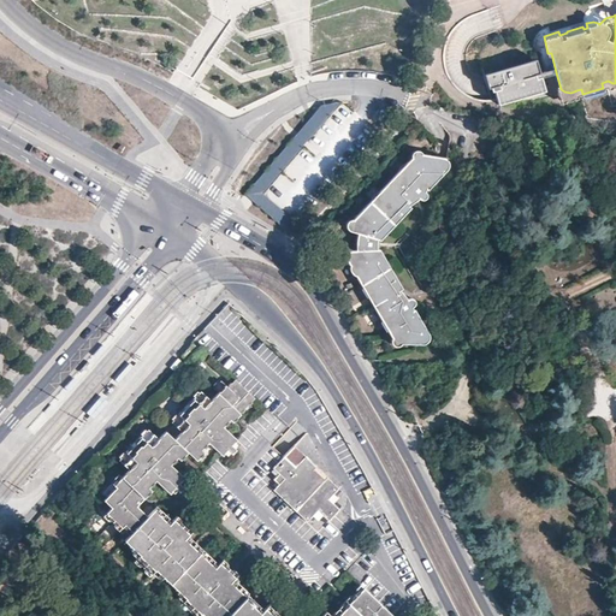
[(545,90),(540,77),(540,76),(535,77),(534,75),(539,72),(535,59),(484,73),(486,83),(487,88),(490,87),(491,92),(493,90),(498,104),(545,90)]
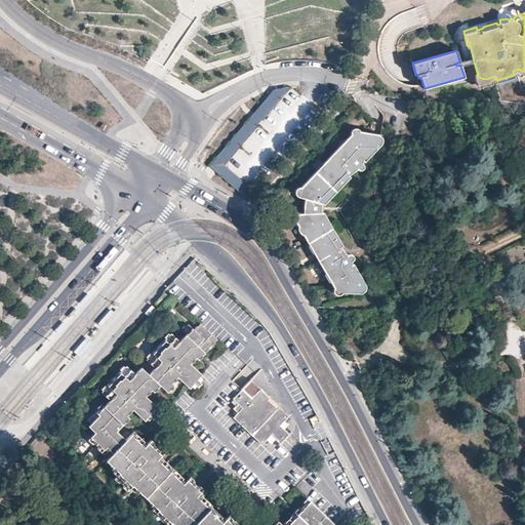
[(473,57),(459,62),(455,64),(456,66),(460,65),(460,66),(474,62),(473,57)]
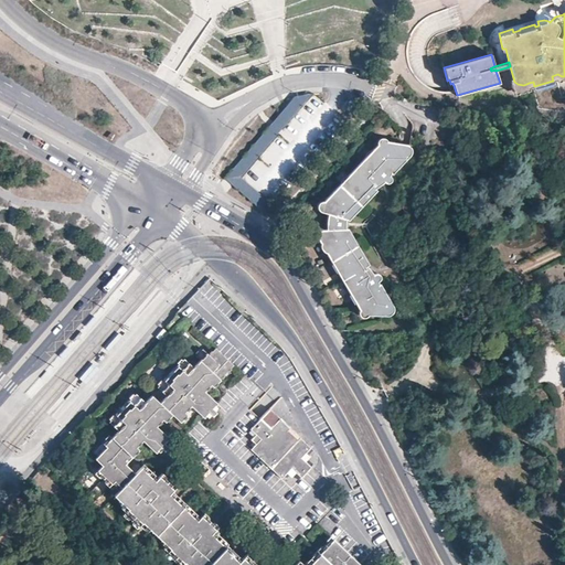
[(313,94),(310,93),(294,97),(223,179),(262,212),(272,202),(242,178),(313,94)]
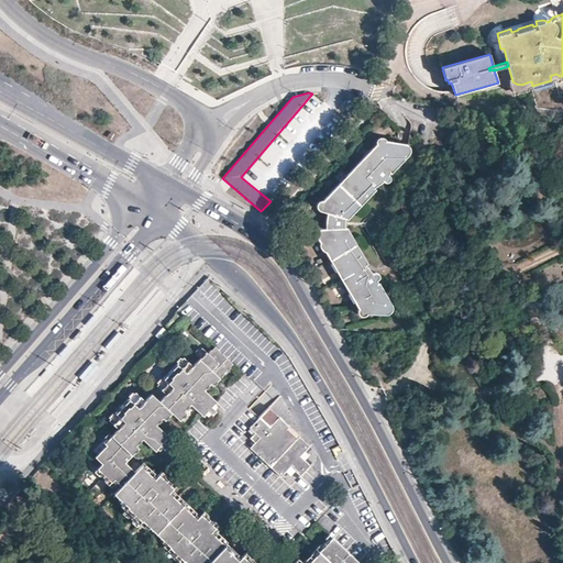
[(374,144),(375,145),(377,146),(384,140),(383,139),(382,138),(381,138),(378,138),(377,138),(376,139),(375,139),(374,140),(374,141),(374,142),(374,143),(374,144)]
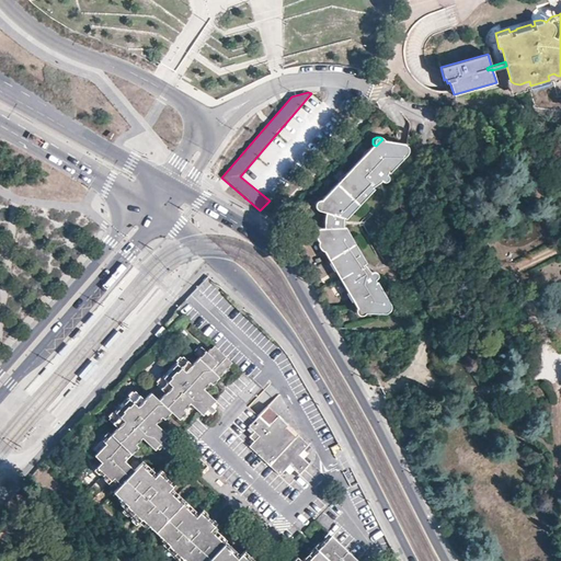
[(376,146),(374,145),(321,199),(320,198),(319,199),(318,199),(317,199),(316,201),(315,202),(315,203),(315,204),(315,206),(315,207),(318,209),(323,212),(322,228),(320,228),(318,228),(317,229),(316,229),(315,230),(315,231),(315,232),(315,233),(319,242),(318,242),(317,243),(317,244),(317,245),(317,247),(318,248),(319,249),(320,250),(321,250),(323,250),(356,306),(357,306),(359,305),(364,312),(379,313),(381,313),(384,313),(385,313),(387,312),(388,311),(389,309),(389,307),(389,305),(389,302),(389,301),(387,299),(386,297),(376,282),(375,283),(373,279),(374,279),(375,278),(376,277),(376,276),(377,274),(376,273),(375,272),(374,271),(373,271),(370,271),(369,271),(368,272),(364,264),(365,262),(345,227),(341,228),(342,218),(345,219),(374,189),(373,187),(379,180),(380,181),(381,182),(382,182),(384,182),(385,182),(386,181),(387,180),(388,179),(388,176),(387,174),(386,173),(387,171),(388,173),(402,158),(403,157),(405,156),(407,155),(408,152),(408,151),(408,149),(405,147),(404,145),(403,144),(401,142),(382,139),(376,146)]
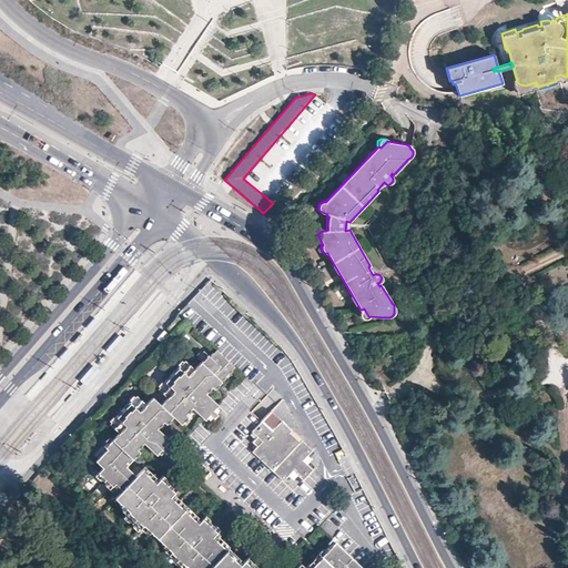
[(362,310),(361,310),(359,312),(358,313),(358,314),(358,315),(359,315),(361,317),(362,318),(363,318),(364,318),(366,318),(368,316),(364,308),(362,310)]
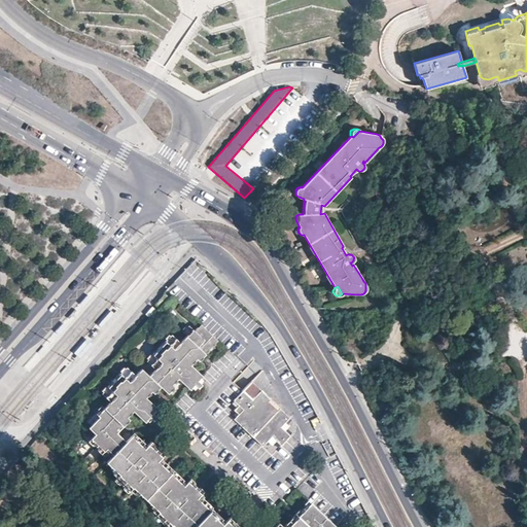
[(88,293),(80,303),(83,305),(91,296),(88,293)]
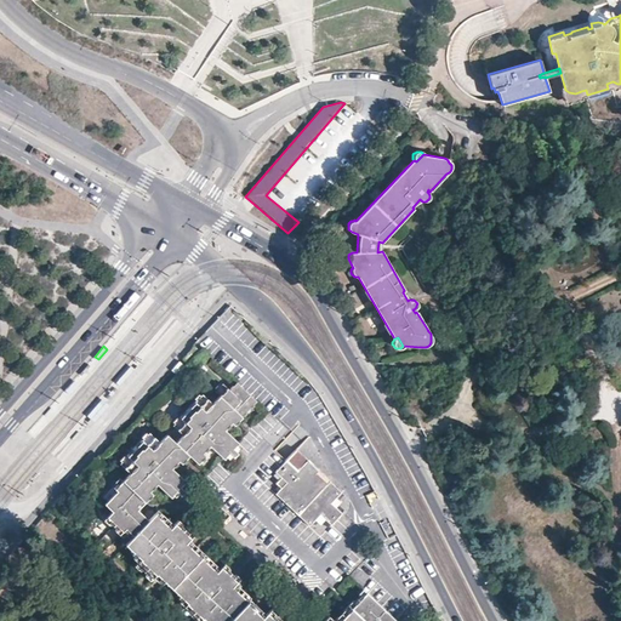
[(197,349),(193,346),(183,357),(187,360),(197,349)]
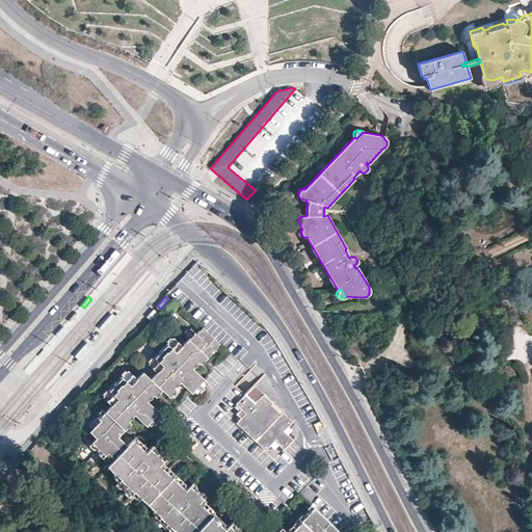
[(112,312),(100,327),(103,329),(115,315),(112,312)]
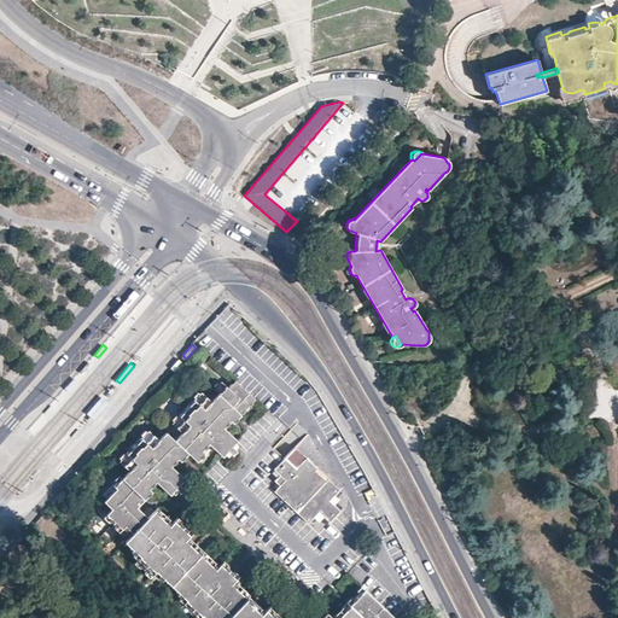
[(74,378),(64,389),(68,392),(77,380),(74,378)]
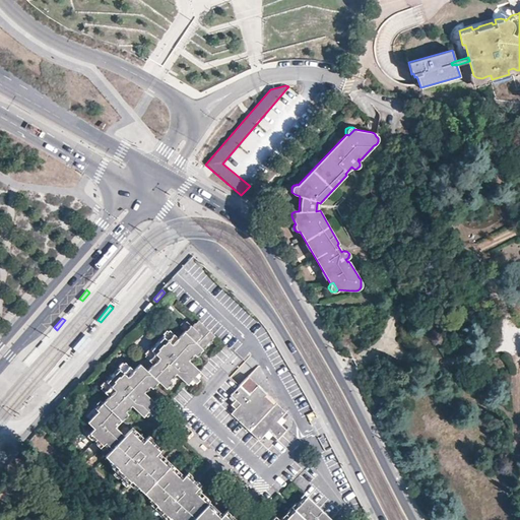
[(184,329),(188,332),(206,350),(218,338),(202,322),(196,328),(191,322),(184,329)]
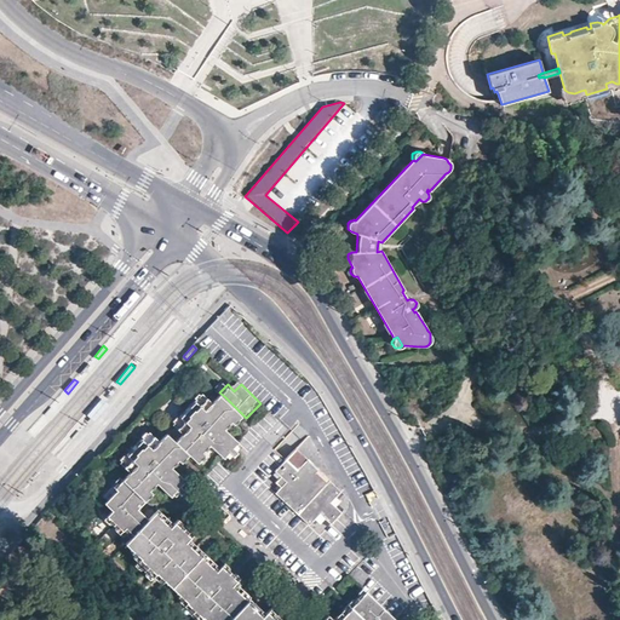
[(206,394),(199,402),(204,407),(211,400),(206,394)]
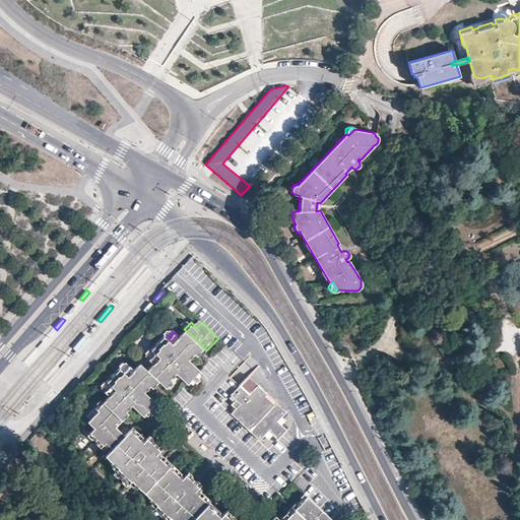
[(156,365),(149,372),(161,383),(169,390),(176,383),(173,380),(179,375),(190,387),(195,382),(199,385),(202,381),(198,378),(197,379),(188,371),(194,365),(191,361),(197,355),(200,359),(206,350),(188,332),(182,338),(177,335),(171,341),(167,337),(154,349),(158,353),(152,361),(156,365)]
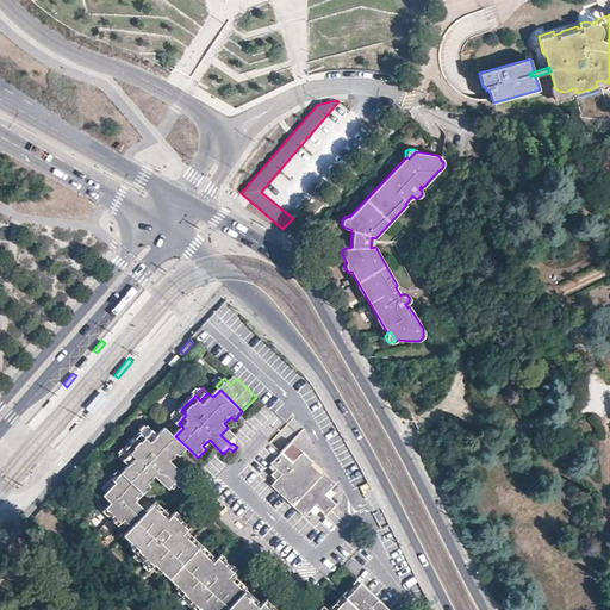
[(101,391),(87,408),(89,411),(105,393),(101,391)]
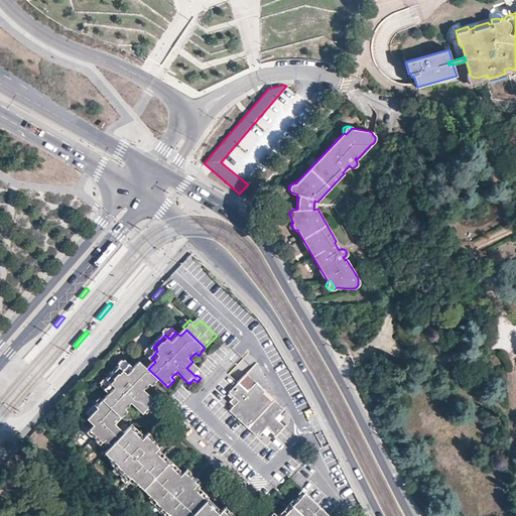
[(146,353),(151,358),(157,351),(153,347),(146,353)]
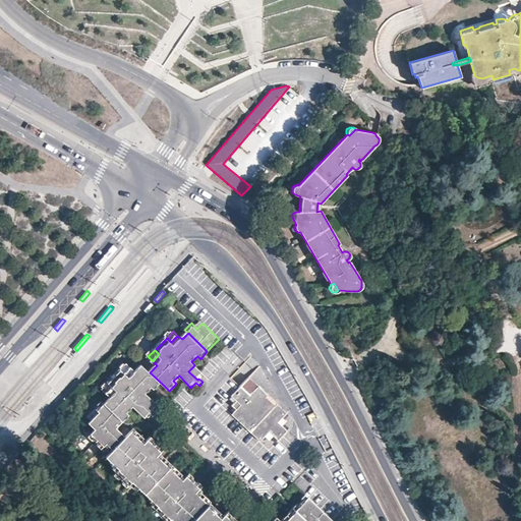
[(128,363),(122,370),(126,373),(132,367),(128,363)]
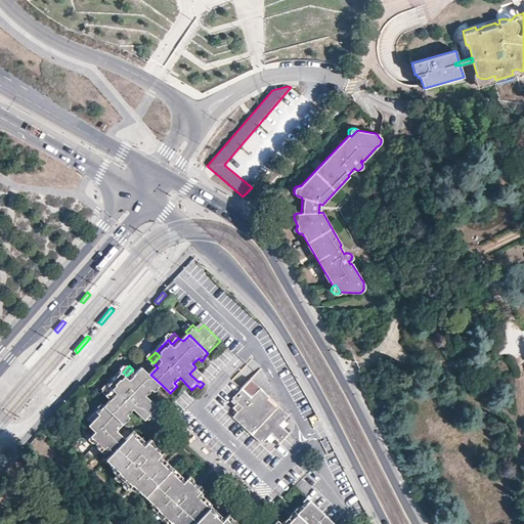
[(113,400),(106,406),(125,424),(132,417),(130,415),(135,409),(147,421),(153,416),(156,419),(159,416),(156,412),(155,413),(145,405),(151,398),(148,396),(154,390),(157,392),(163,386),(150,375),(143,367),(137,374),(133,369),(127,376),(123,373),(111,385),(115,389),(108,395),(113,399),(113,400)]
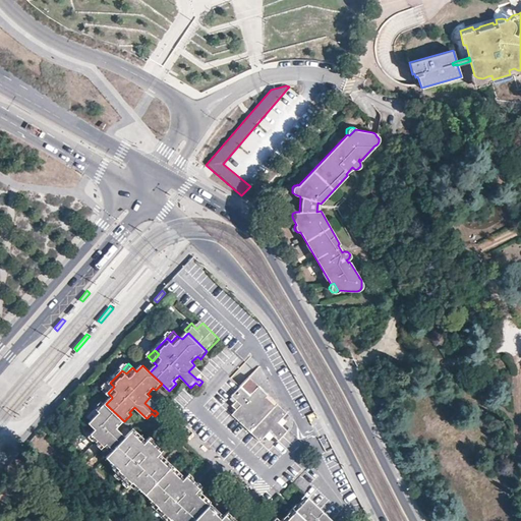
[(204,373),(194,365),(188,371),(197,380),(198,379),(204,373)]
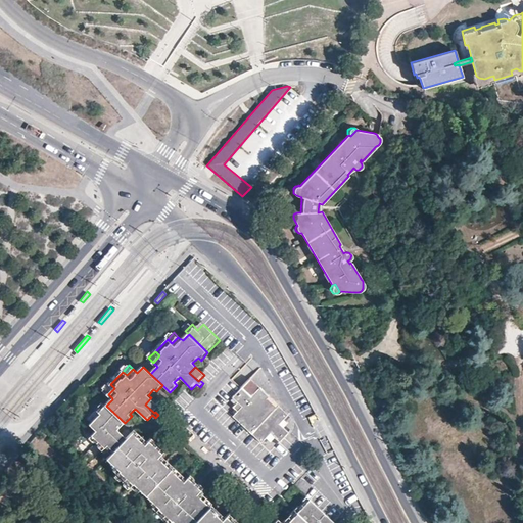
[(273,434),(282,423),(285,420),(290,415),(281,406),(278,409),(269,399),(272,397),(263,388),(262,388),(253,380),(232,400),(237,406),(235,407),(240,412),(235,417),(264,443),(269,438),(273,434)]
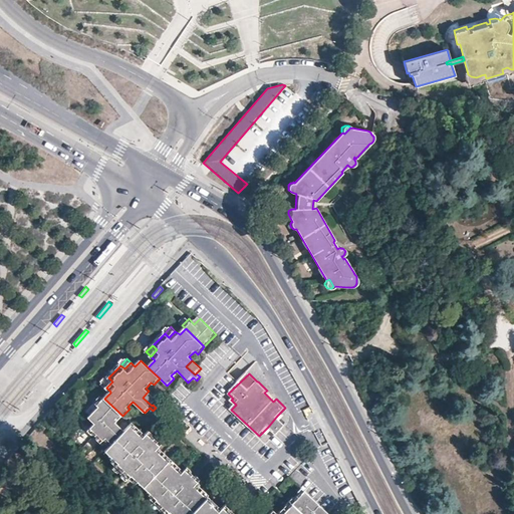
[(101,383),(106,388),(112,381),(108,377),(101,383)]
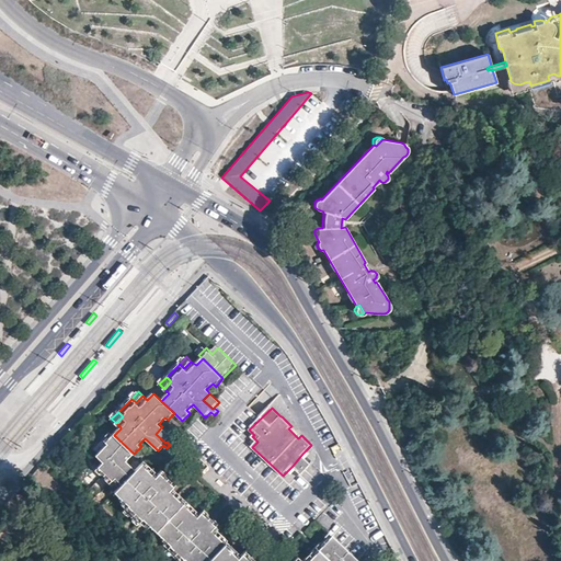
[(172,436),(162,426),(156,434),(165,443),(167,442),(172,436)]
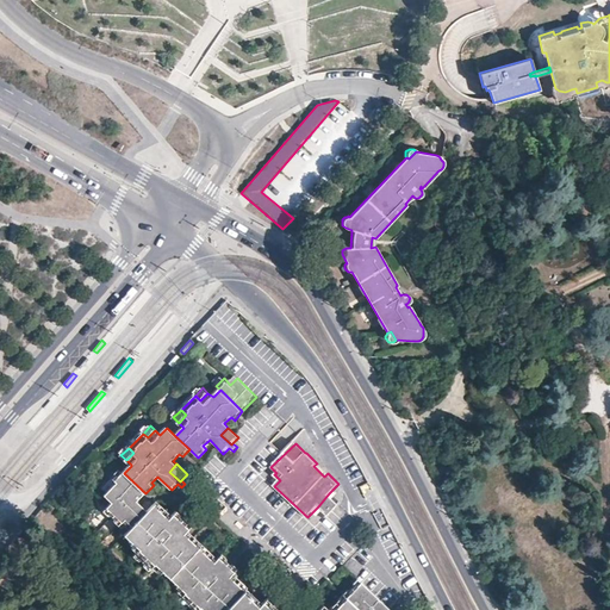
[(128,520),(135,527),(149,512),(138,502),(138,500),(145,493),(124,473),(116,481),(118,484),(106,496),(113,503),(110,508),(125,522),(128,520)]
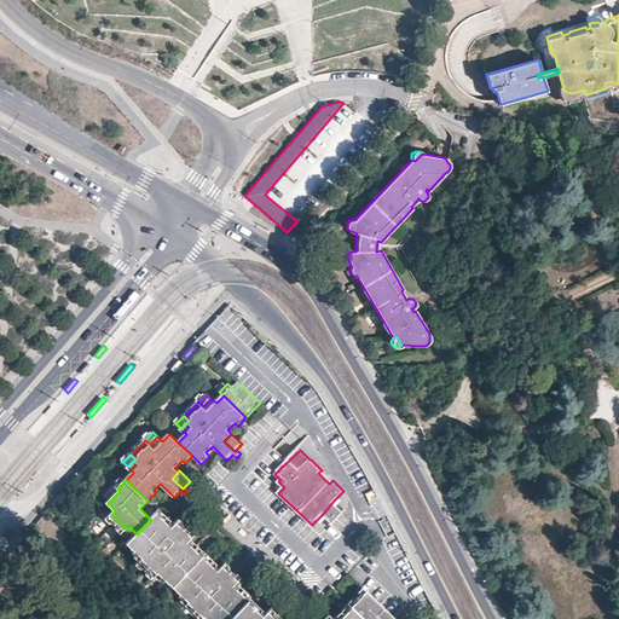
[(339,505),(334,501),(323,514),(328,518),(334,524),(345,513),(339,505)]
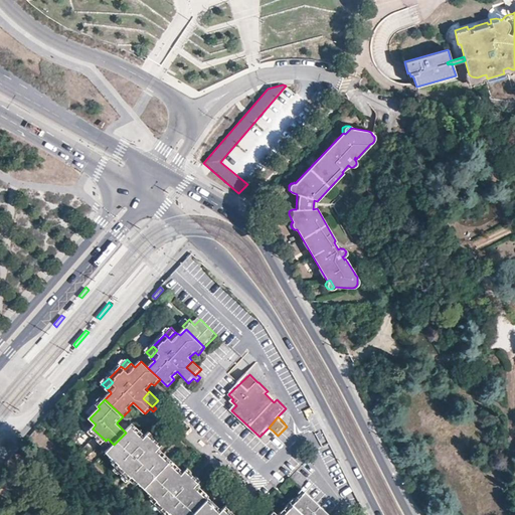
[(145,489),(170,464),(157,452),(154,455),(147,449),(154,441),(148,435),(144,439),(132,426),(126,433),(114,445),(108,452),(120,464),(117,467),(130,480),(133,477),(145,489)]
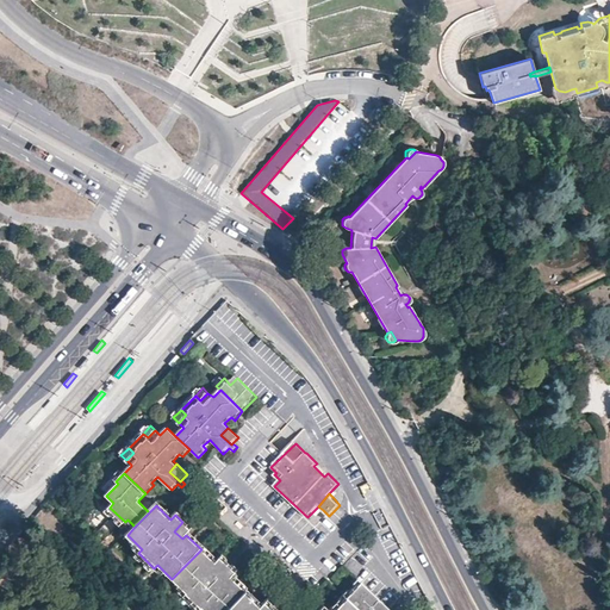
[(323,510),(318,506),(313,511),(318,516),(323,510)]
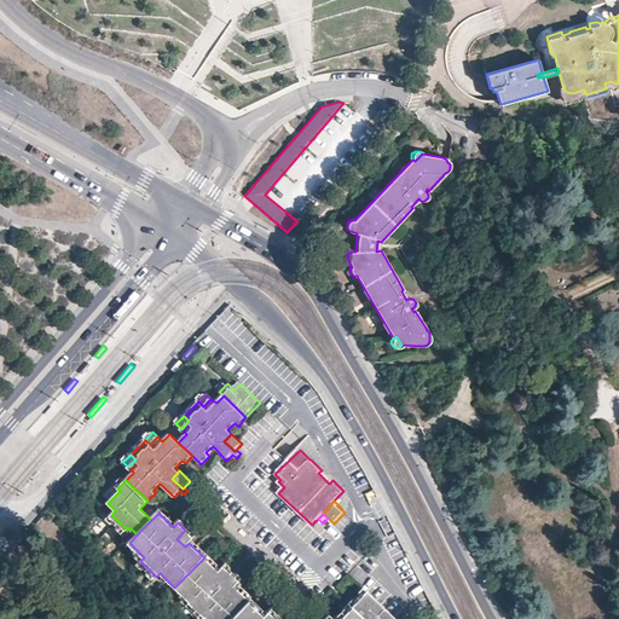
[(187,527),(185,530),(177,539),(185,547),(189,543),(196,534),(187,527)]
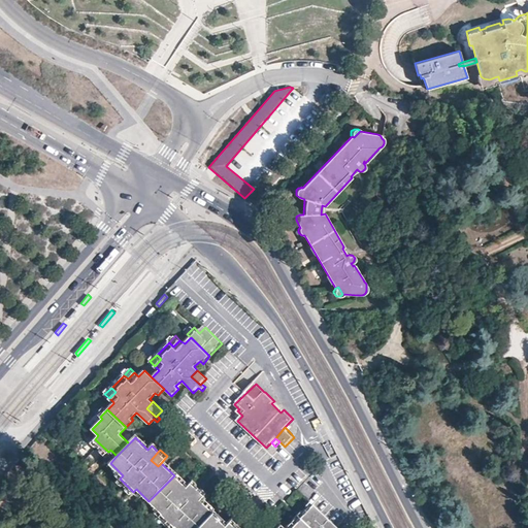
[(188,488),(174,475),(149,501),(162,514),(160,517),(170,527),(173,527),(175,527),(176,527),(199,527),(212,515),(213,514),(201,500),(197,503),(192,498),(198,490),(192,484),(188,488)]
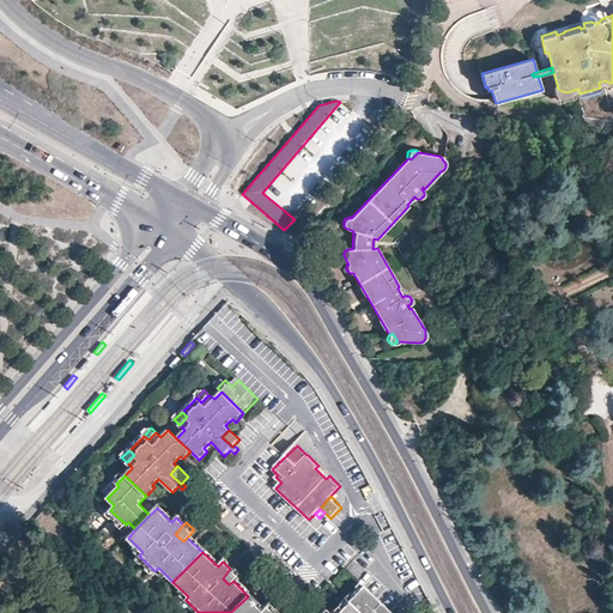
[(232,568),(230,569),(223,578),(229,584),(234,581),(240,574),(232,568)]
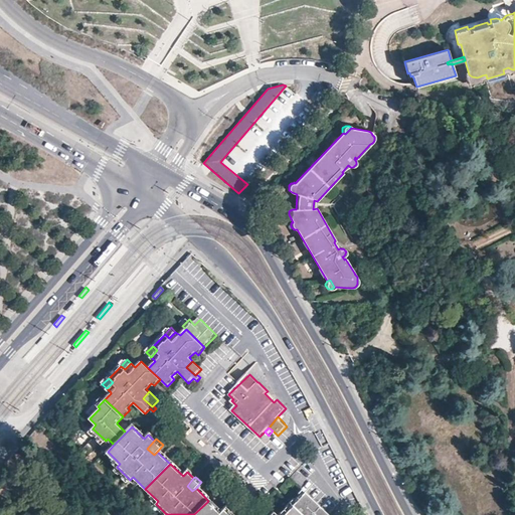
[(333,514),(308,491),(284,514),(333,514)]
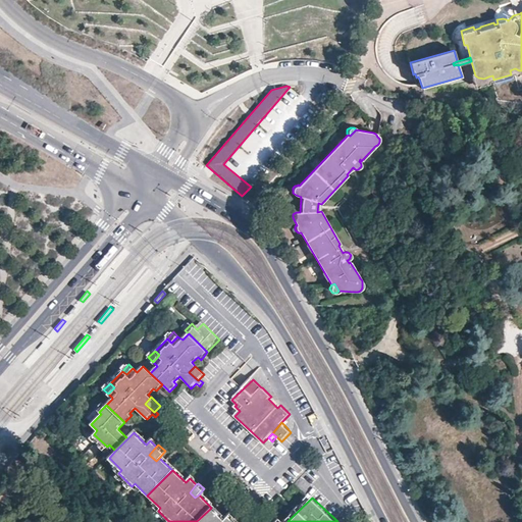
[(222,520),(210,509),(197,521),(232,521),(226,515),(222,520)]
